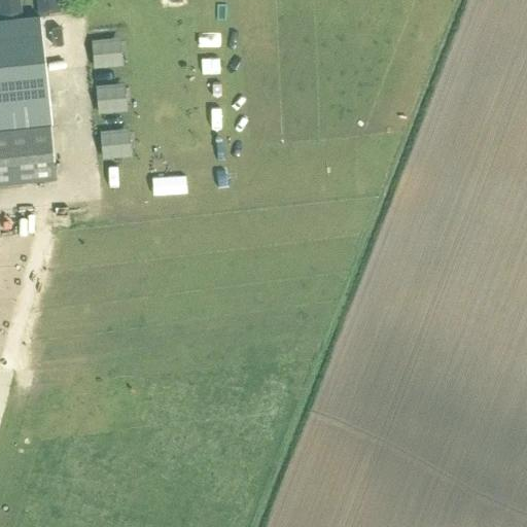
[(0,0),(0,10),(1,18),(23,14),(21,0),(0,0)]
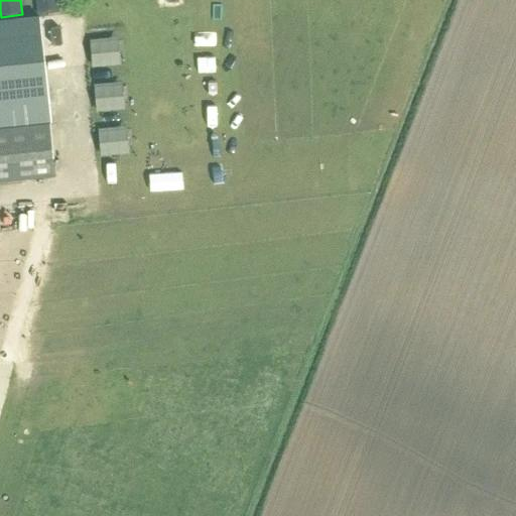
[(36,0),(38,12),(59,10),(58,0),(36,0)]
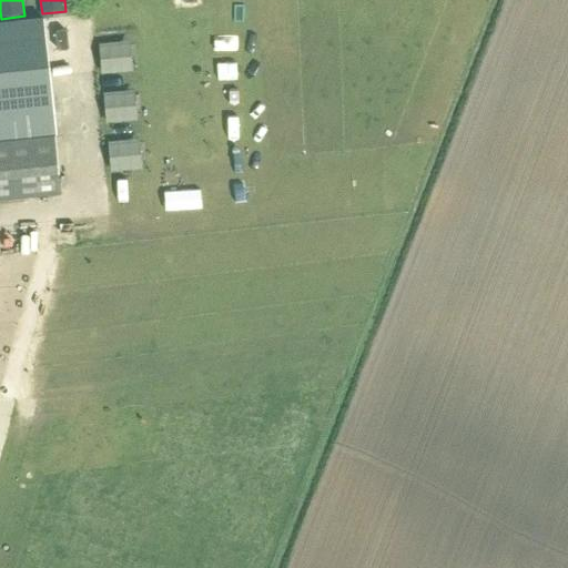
[(0,139),(56,134),(43,18),(0,21),(0,139)]
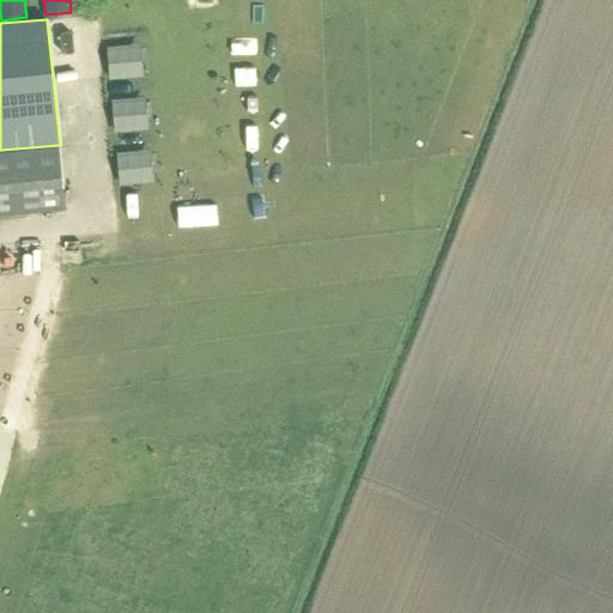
[(98,37),(84,37),(84,56),(98,56),(98,37)]
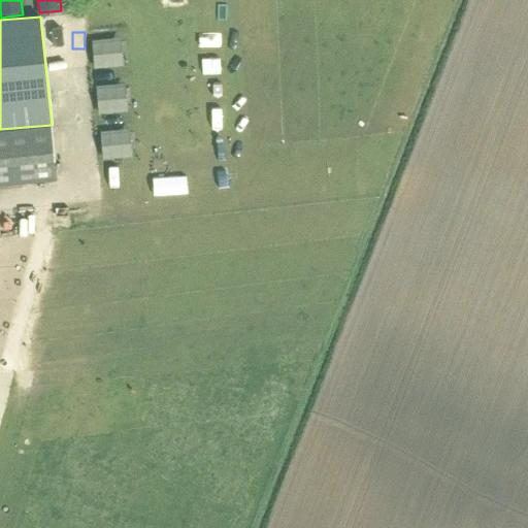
[(0,188),(58,182),(52,127),(0,131),(0,188)]
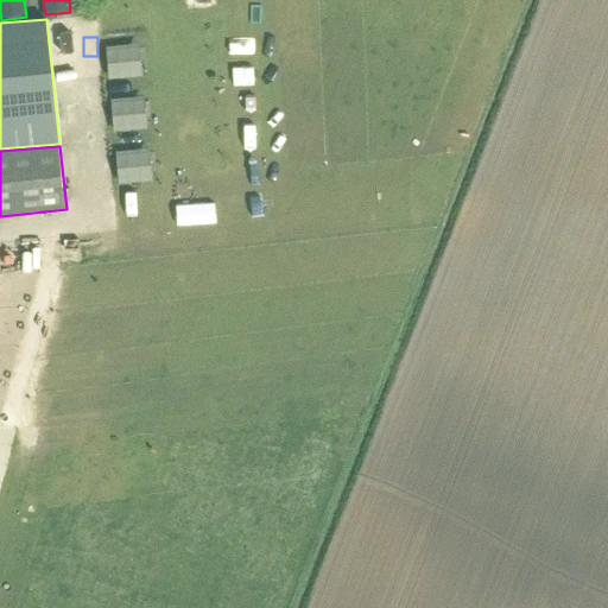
[(122,278),(121,289),(145,291),(145,282),(122,278)]
